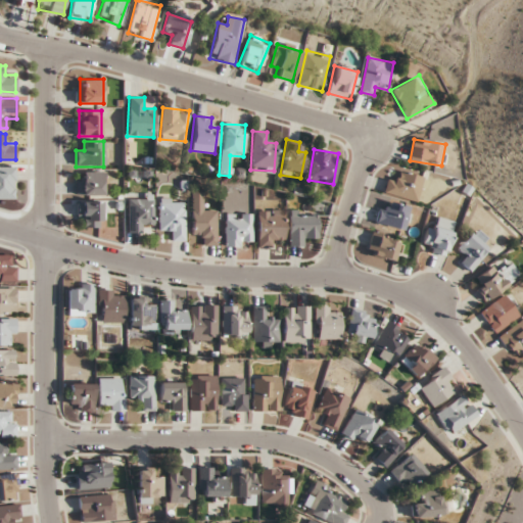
[(14,167),(0,167),(0,198),(14,198),(14,167)]
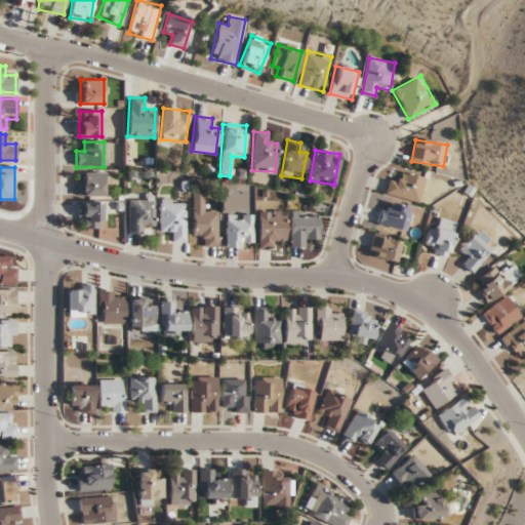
[(104,171),(79,171),(79,196),(104,196),(104,171)]
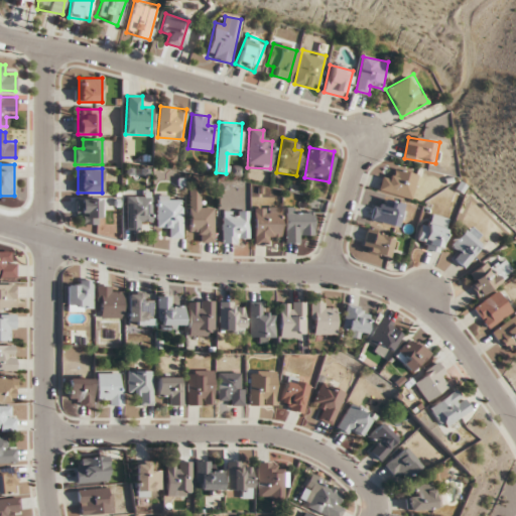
[(378,189),(411,199),(417,175),(394,168),(391,179),(382,176),(378,189)]
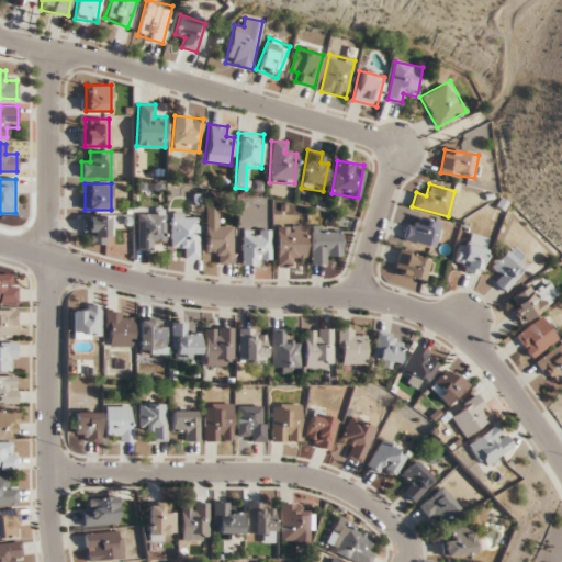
[(218,263),(232,263),(232,227),(218,227),(218,206),(206,206),(206,253),(218,253),(218,263)]
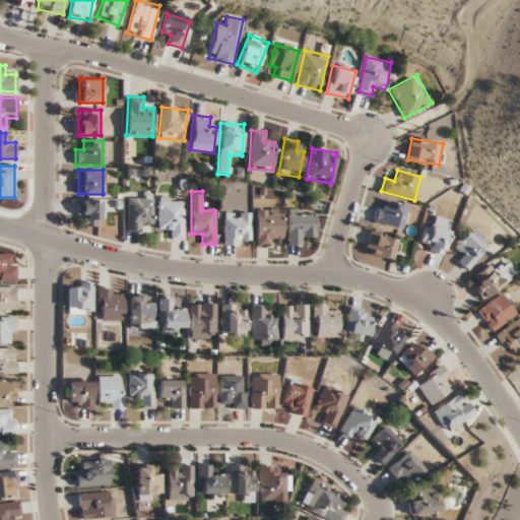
[(153,232),(153,195),(127,195),(127,232),(153,232)]
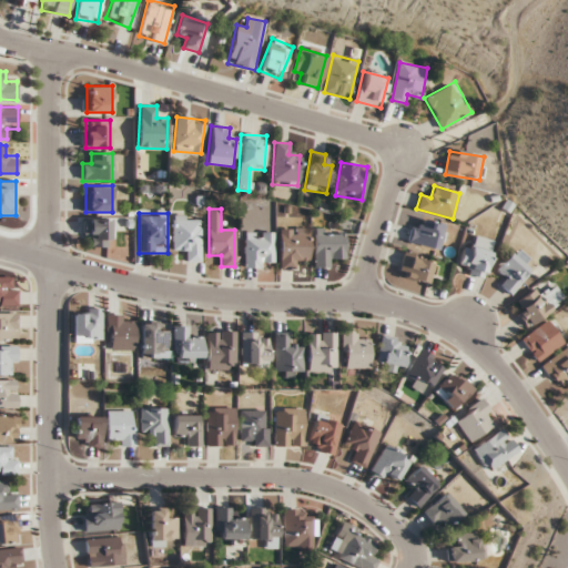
[(201,261),(201,215),(173,215),(173,250),(182,250),(182,261),(201,261)]
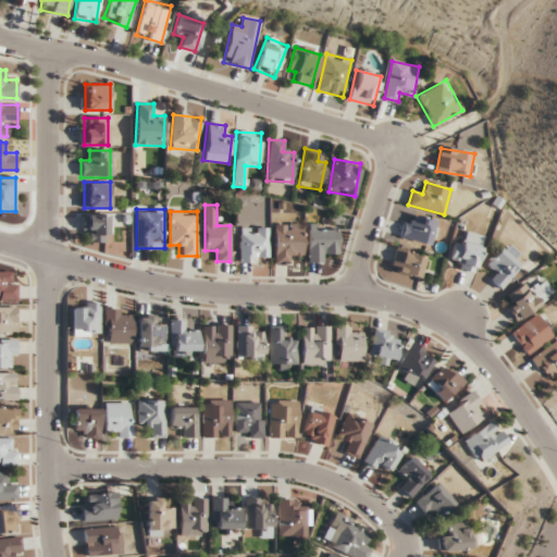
[(437,222),(408,213),(400,238),(430,247),(437,222)]
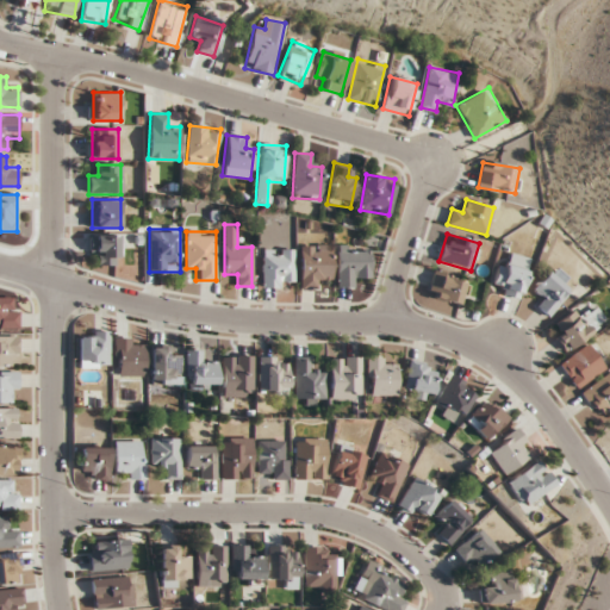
[(120,266),(120,235),(94,235),(94,266),(120,266)]
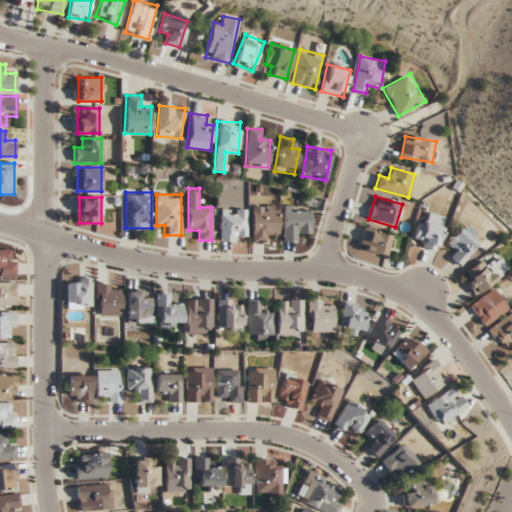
[(252,241),(270,241),(270,234),(278,234),(278,205),(252,205),(252,241)]
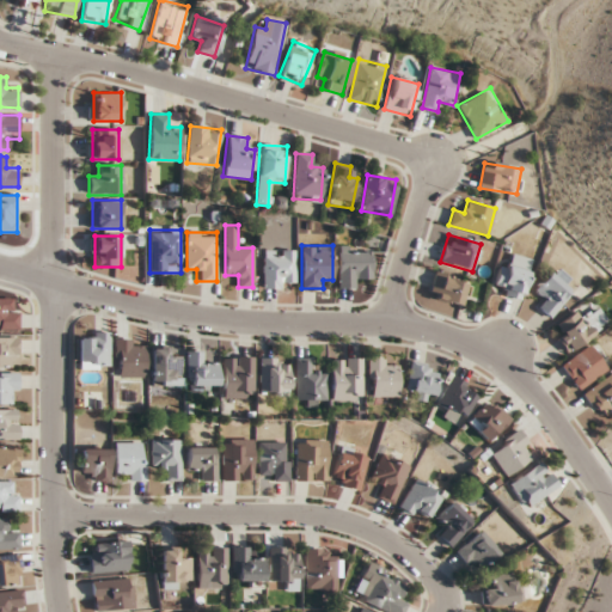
[(337,288),(360,288),(360,277),(371,277),(371,248),(337,248),(337,288)]
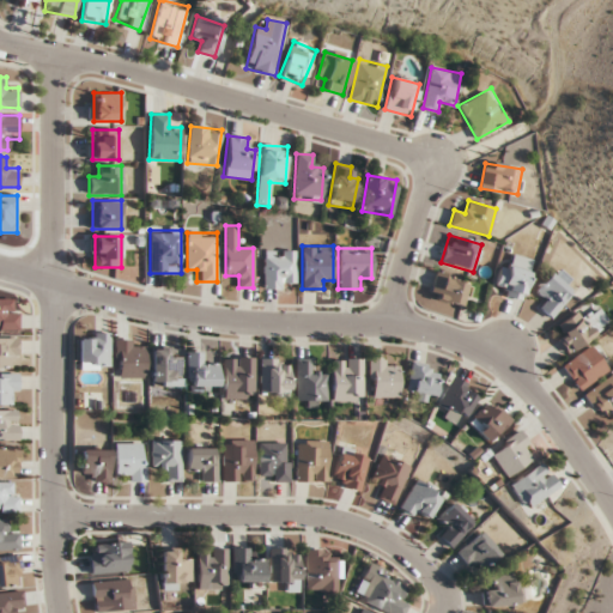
[(263,289),(296,289),(296,250),(263,250),(263,289)]
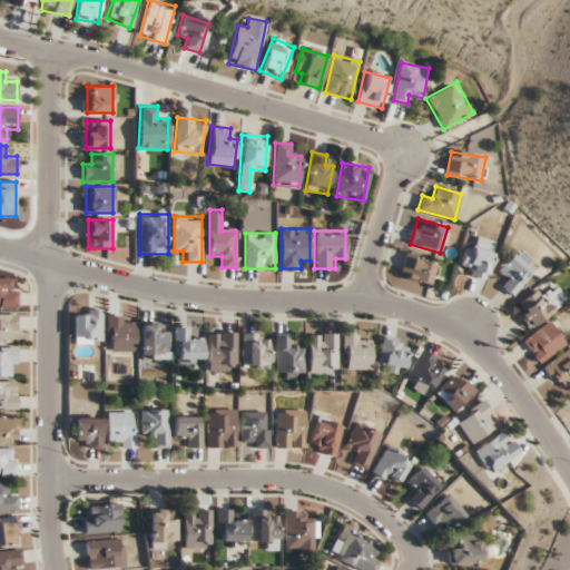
[(460,271),(483,278),(494,242),(471,234),(460,271)]
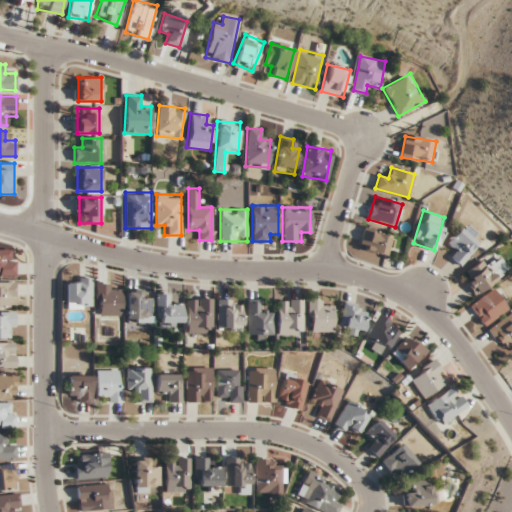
[(449,257),(461,266),(478,245),(472,240),(477,233),(463,222),(446,243),(455,250),(449,257)]
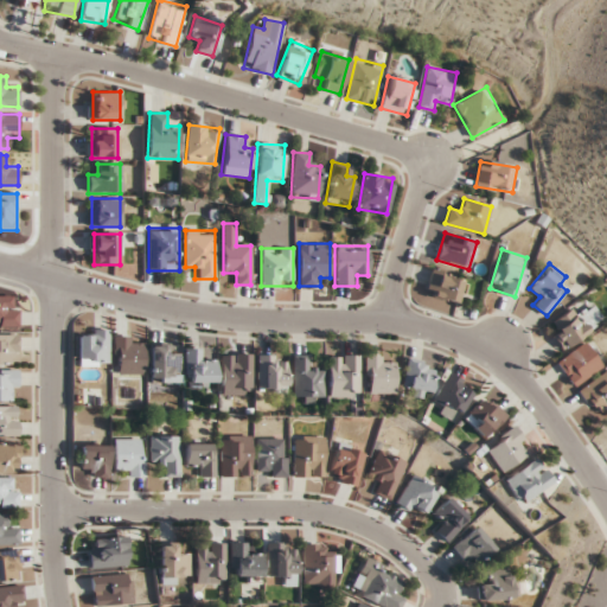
[(464,280),(433,270),(426,292),(457,302),(464,280)]
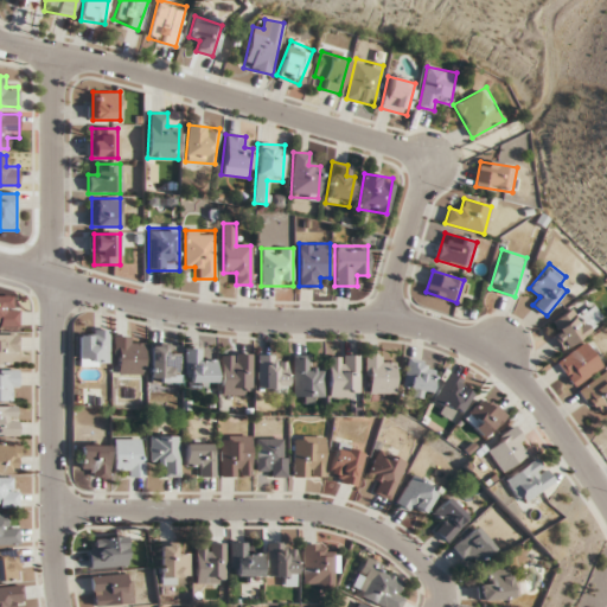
[(17,296),(0,295),(0,326),(17,326),(17,296)]
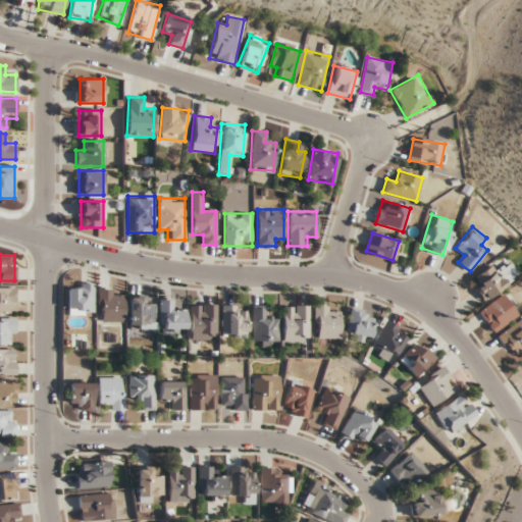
[(93,282),(67,282),(67,315),(93,315),(93,282)]
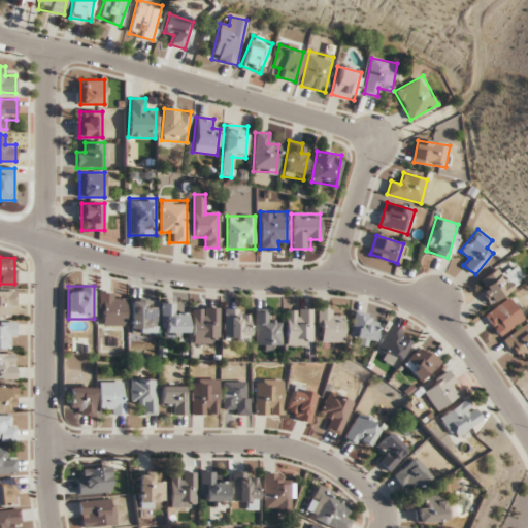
[(0,316),(14,317),(14,291),(0,291),(0,316)]
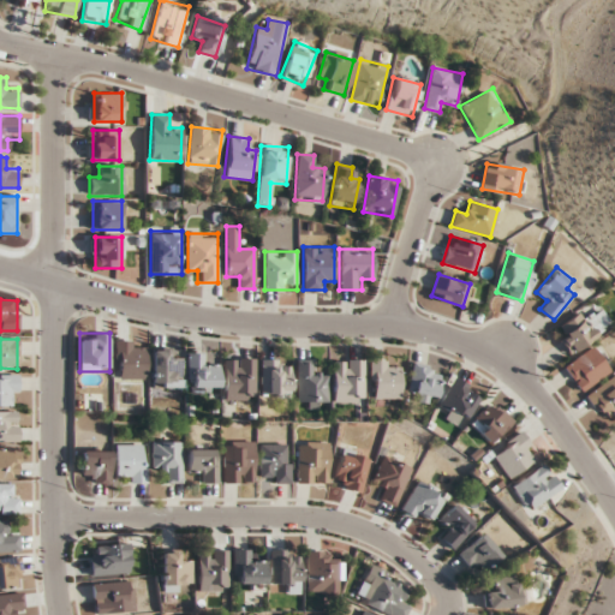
[(145,341),(115,341),(115,378),(145,378),(145,341)]
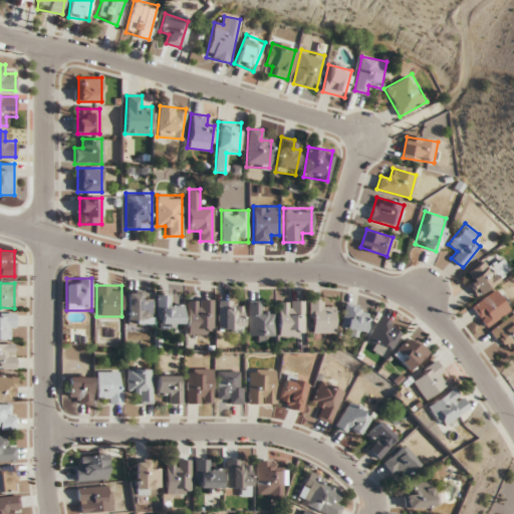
[(509,309),(494,289),(470,307),(485,327),(509,309)]
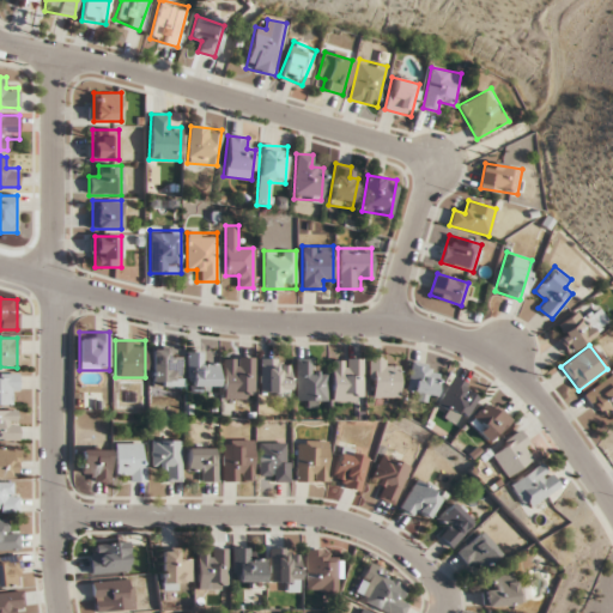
[(151,346),(151,386),(181,386),(181,346),(151,346)]
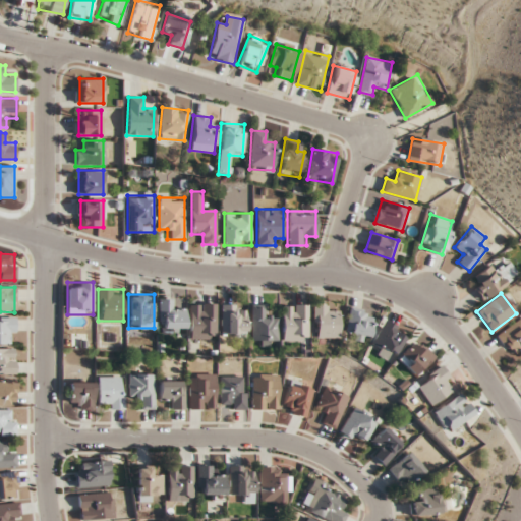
[(173,299),(159,299),(159,333),(184,333),(184,309),(173,309),(173,299)]
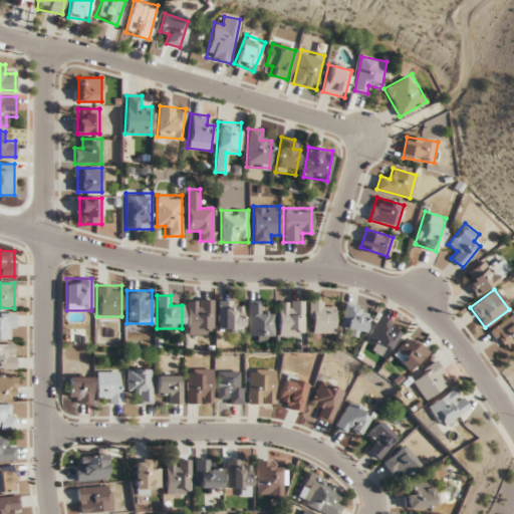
[(187,333),(212,333),(212,299),(187,299),(187,333)]
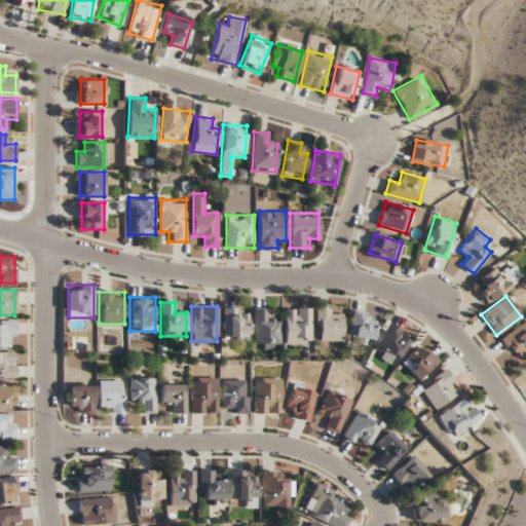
[(284,343),(310,343),(310,307),(284,307),(284,343)]
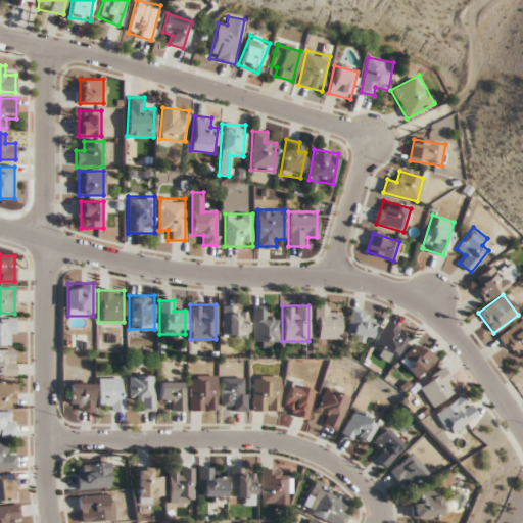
[(222,338),(246,338),(246,306),(222,306),(222,338)]
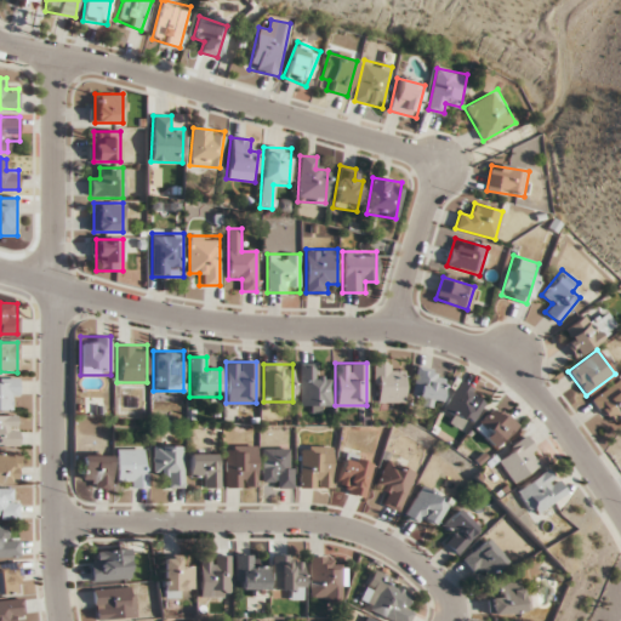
[(298,411),(329,411),(329,375),(315,375),(315,364),(298,364),(298,411)]
